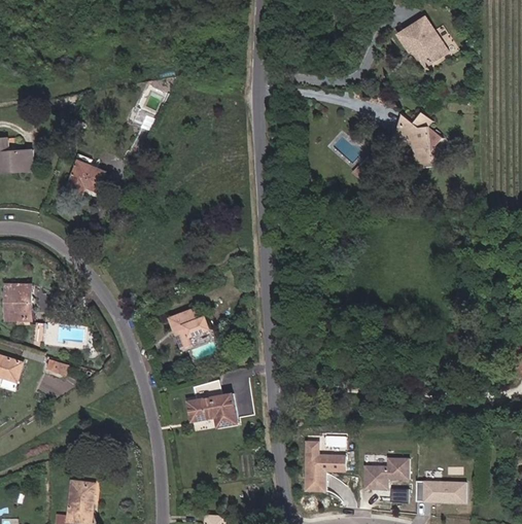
[(414,45),(426,64),(446,51),(422,14),(394,33),(405,50),(409,48),(414,45)]
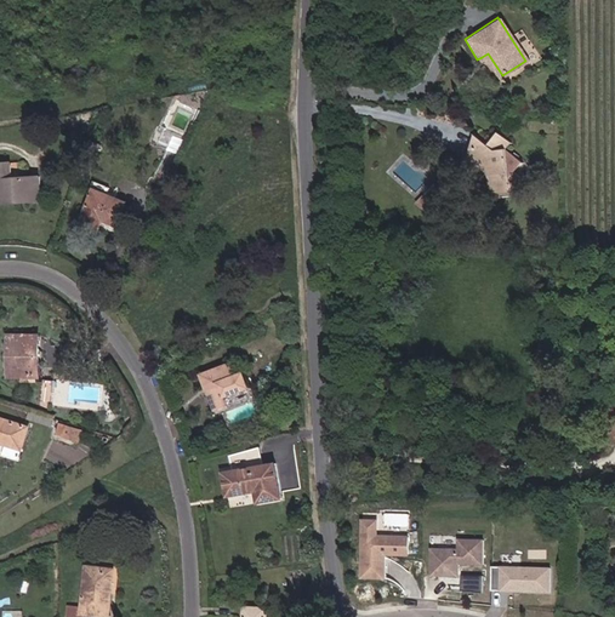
[(497,78),(502,75),(488,53),(482,57),(497,78)]
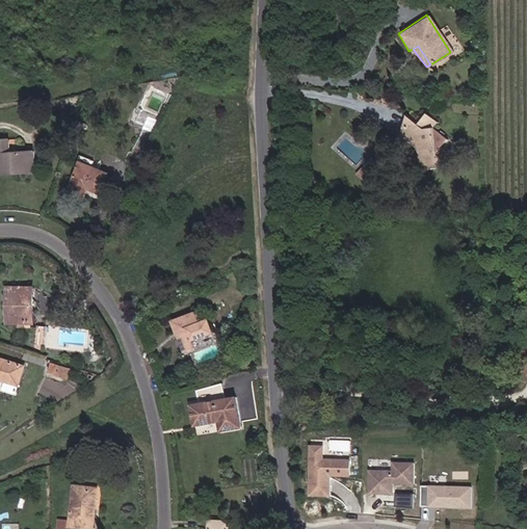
[(431,127),(437,122),(424,112),(416,123),(407,117),(400,139),(416,142),(419,167),(435,165),(431,127)]
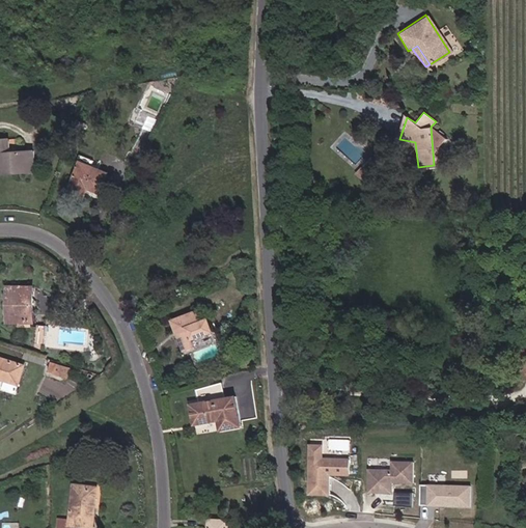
[(0,169),(11,170),(11,172),(35,171),(35,150),(8,150),(8,137),(0,137),(0,169)]
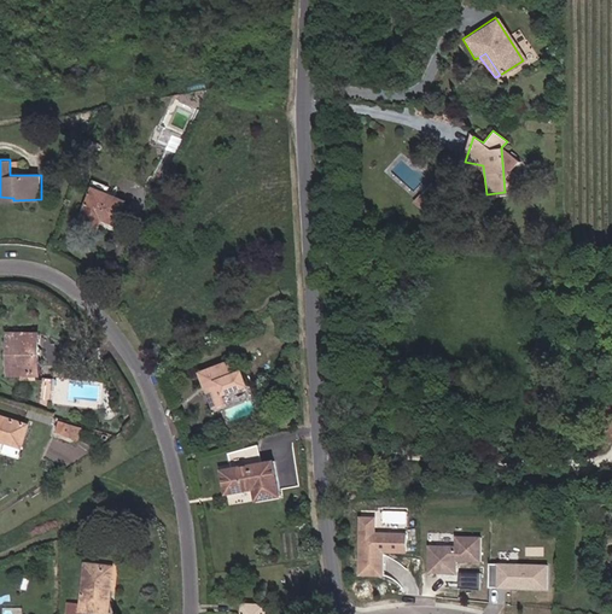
[(74,224),(88,231),(94,217),(98,218),(110,222),(120,198),(88,188),(74,224)]
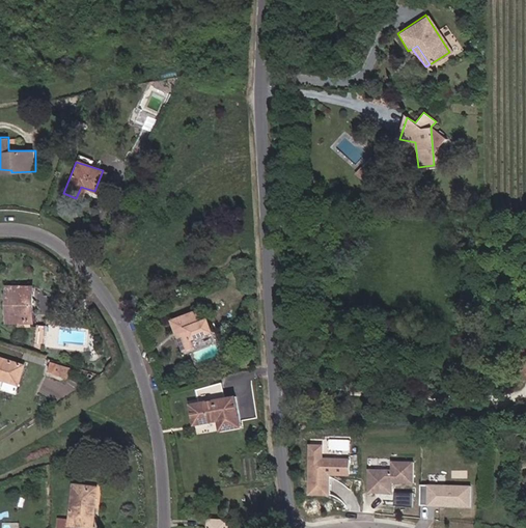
[(81,187),(76,198),(80,199),(84,188),(81,187)]
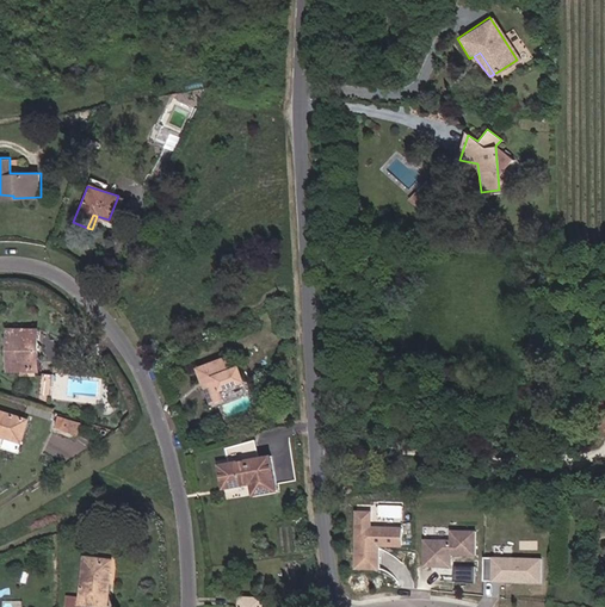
[(35,334),(13,333),(13,370),(34,370),(35,334)]
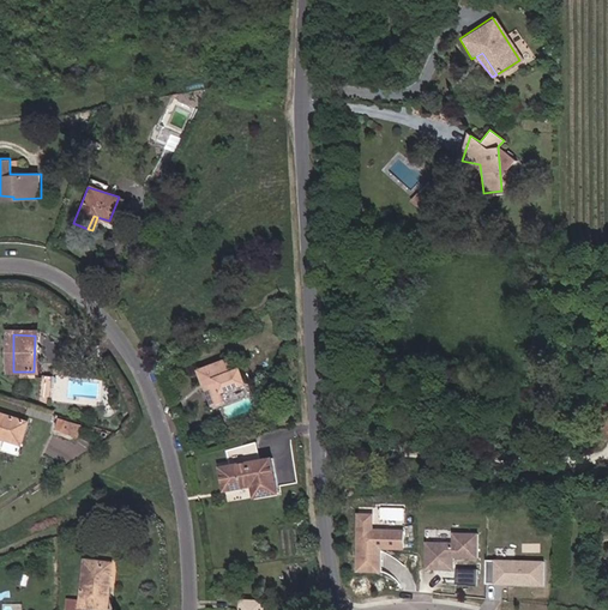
[(235,375),(230,364),(200,374),(212,411),(226,406),(223,397),(248,390),(245,373),(235,375)]
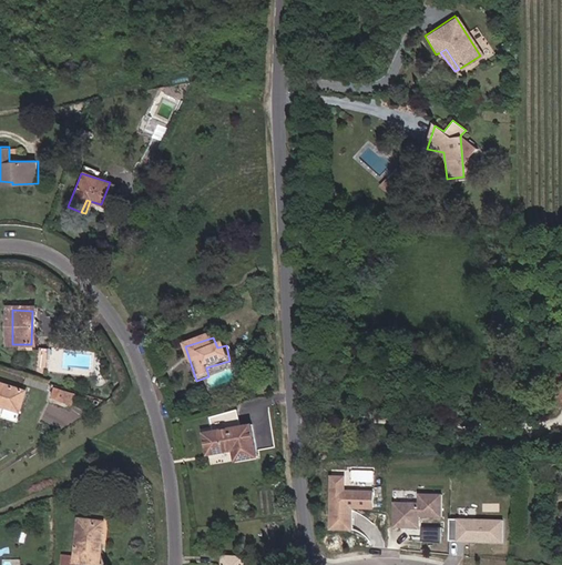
[(44,346),(34,345),(33,373),(42,374),(44,346)]
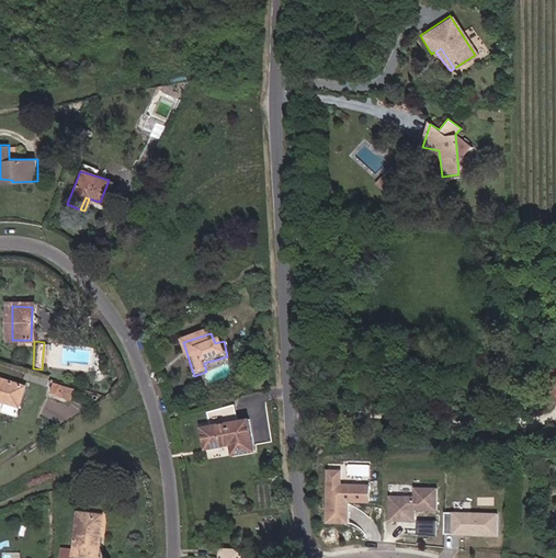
[(0,399),(2,400),(0,407),(0,410),(14,414),(23,385),(0,378),(0,399)]
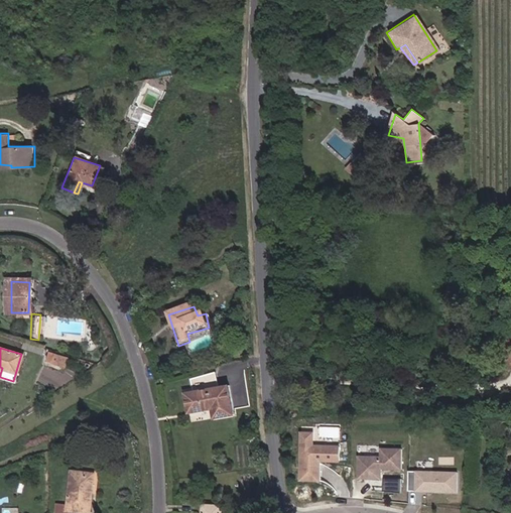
[(45,351),(43,361),(62,367),(66,357),(45,351)]
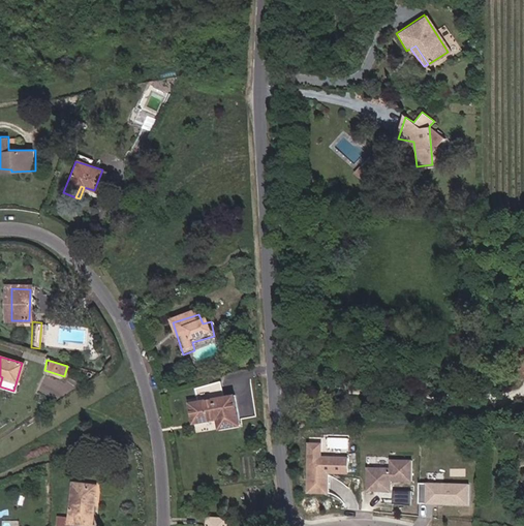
[(186,404),(189,426),(215,422),(216,431),(238,429),(233,398),(186,404)]
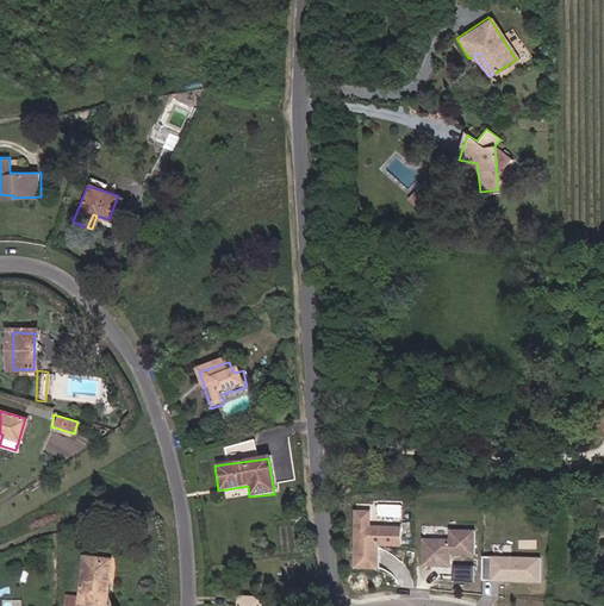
[(369,511),(355,511),(354,568),(377,568),(378,544),(381,544),(383,542),(385,542),(385,544),(400,544),(400,528),(369,526),(369,511)]
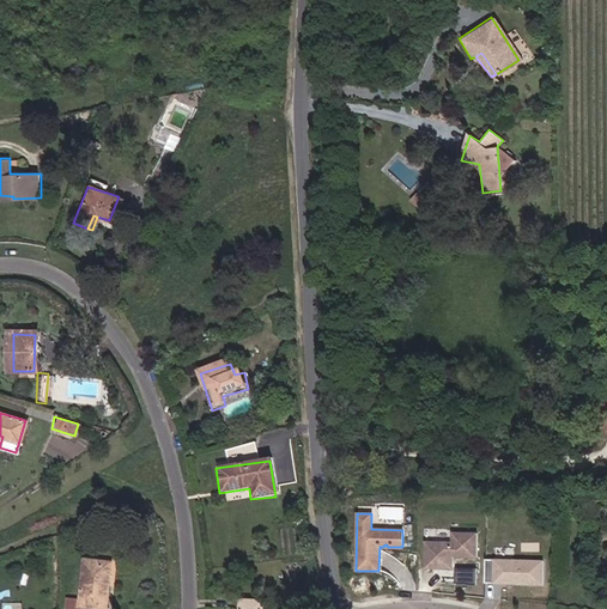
[(451,542),(425,541),(425,568),(451,570),(451,556),(475,558),(475,534),(451,533),(451,542)]
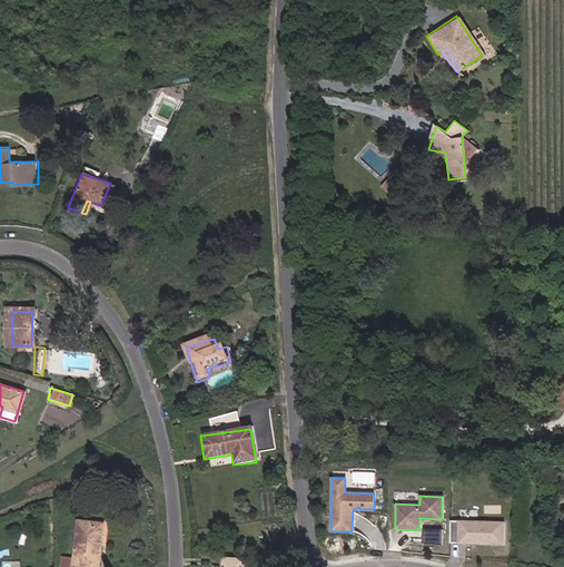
[(96,547),(98,521),(76,519),(72,556),(71,565),(73,565),(98,566),(100,547),(96,547)]
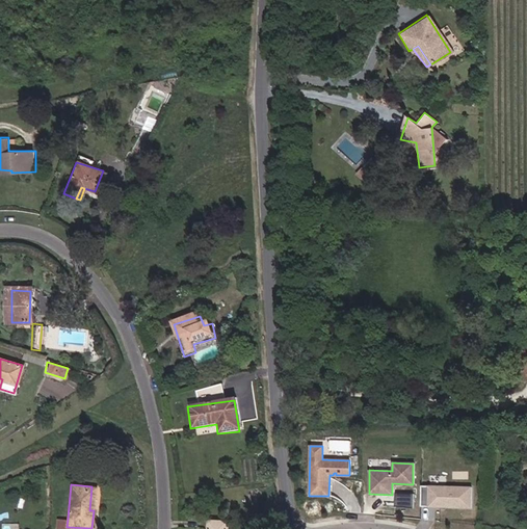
[(470,487),(420,486),(419,507),(469,508),(470,487)]
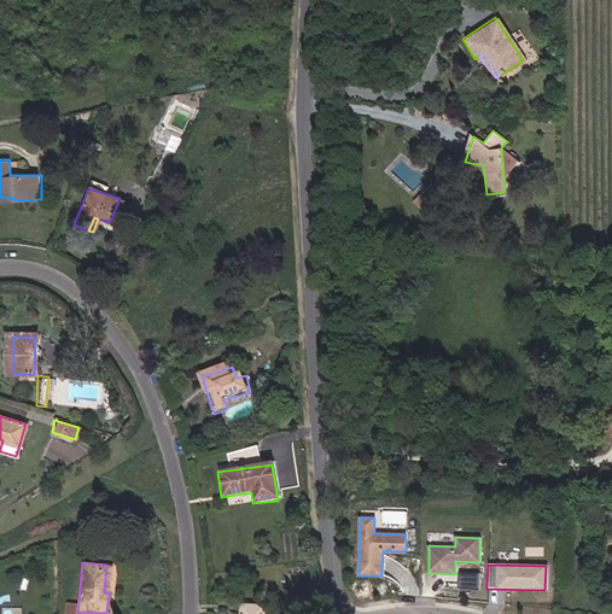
[(478,574),(458,572),(456,588),(477,589),(478,574)]
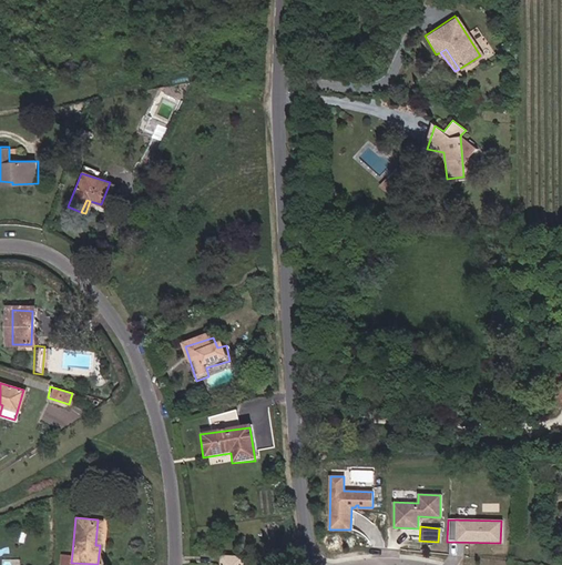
[(71,563),(72,554),(59,554),(58,564),(72,564),(73,563),(71,563)]
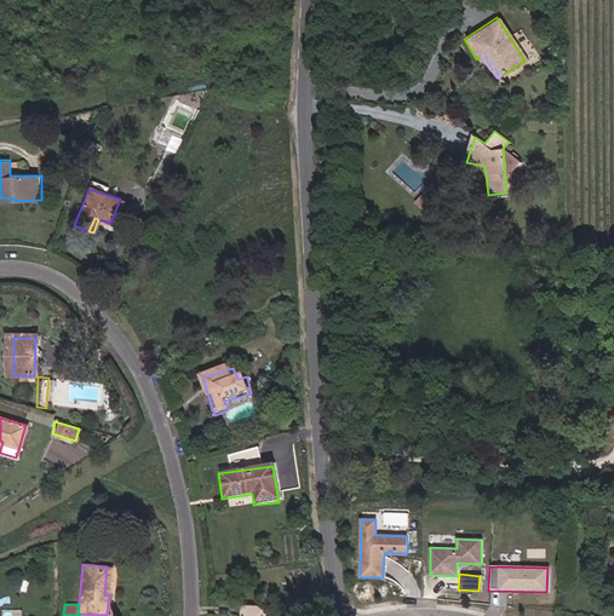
[(262,615),(262,605),(239,608),(237,615),(262,615)]
